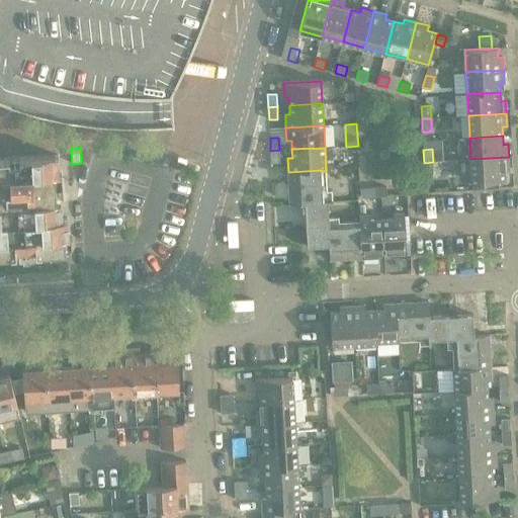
[(279,150),(270,151),(271,164),(280,163),(279,150)]
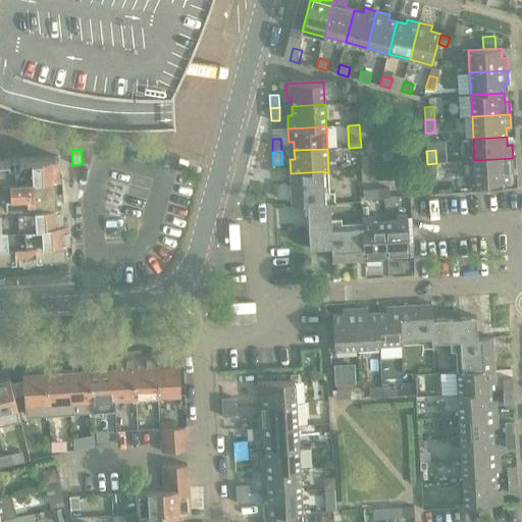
[(0,258),(16,257),(16,253),(18,253),(19,263),(34,262),(34,252),(36,252),(37,256),(65,254),(64,240),(69,240),(68,220),(62,220),(61,203),(57,204),(55,176),(59,176),(58,157),(0,160),(0,258)]
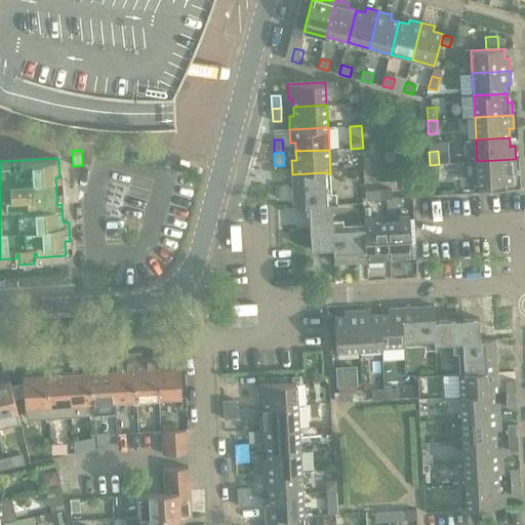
[(516,159),(477,161),(479,193),(506,191),(506,183),(512,183),(511,172),(516,172),(516,159)]
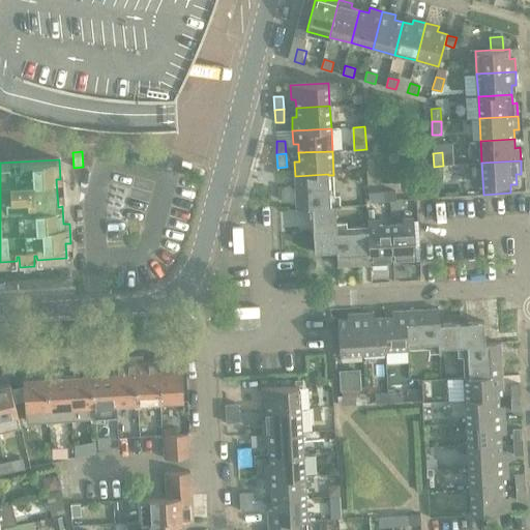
[(443,166),(434,167),(435,179),(443,179),(443,166)]
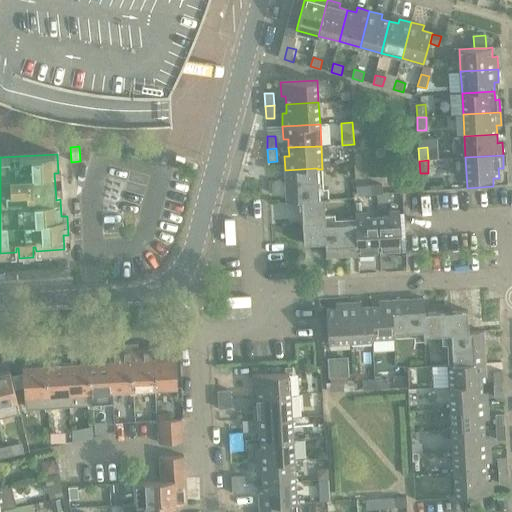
[(317,168),(285,170),(287,202),(301,201),(304,244),(325,243),(326,257),(358,255),(356,223),(355,223),(325,224),(324,200),(329,200),(329,197),(319,198),(317,169),(317,168)]
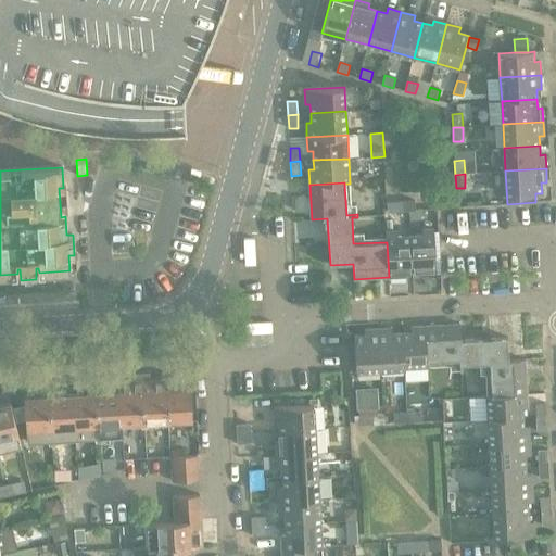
[(415,201),(401,202),(402,212),(415,211),(415,201)]
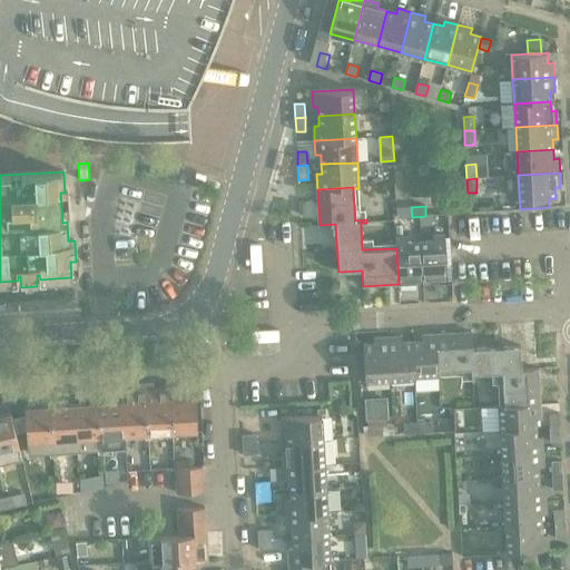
[(412,217),(411,207),(397,208),(397,217),(412,217)]
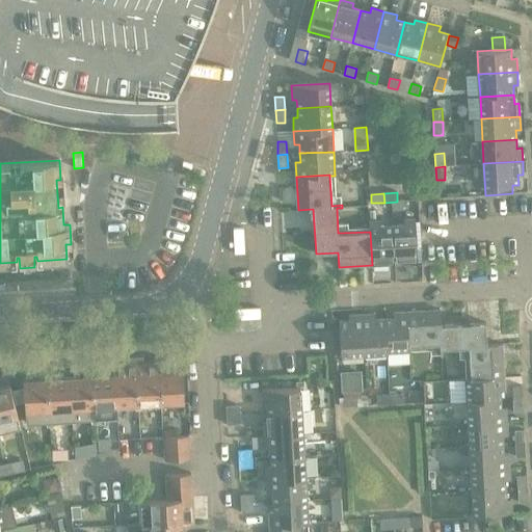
[(404,224),(393,225),(395,259),(400,259),(400,264),(418,263),(416,219),(404,219),(404,224)]
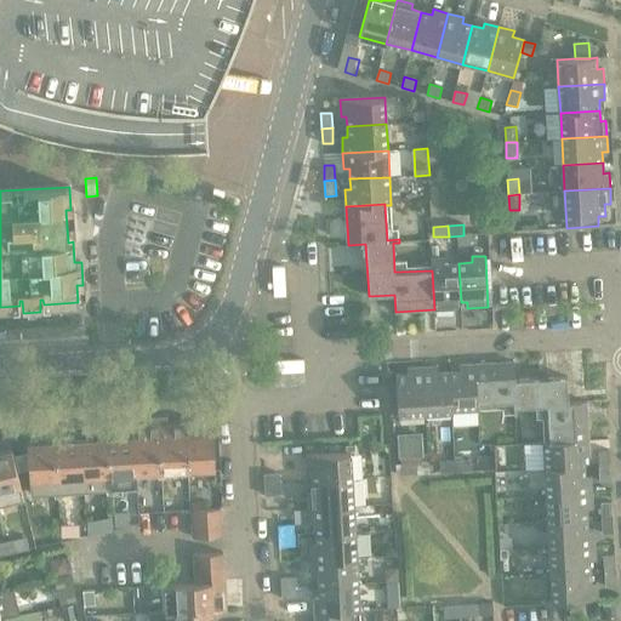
[(431,265),(431,271),(432,271),(434,309),(454,308),(454,303),(461,302),(459,263),(444,265),(444,258),(431,258),(431,265)]
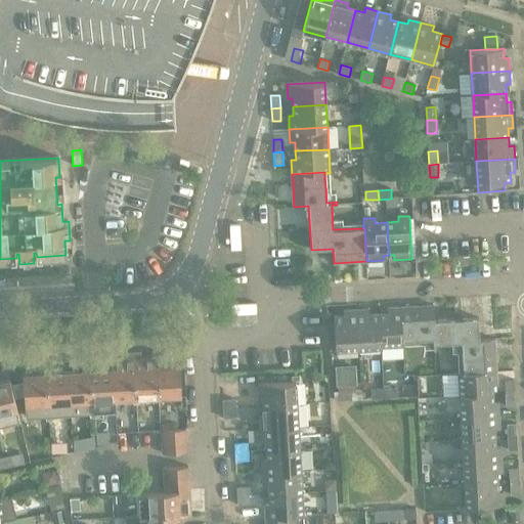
[(434,305),(401,307),(403,341),(404,341),(433,339),(434,349),(436,348),(436,344),(462,342),(464,373),(464,374),(496,372),(494,339),(480,340),(478,318),(435,320),(434,305)]
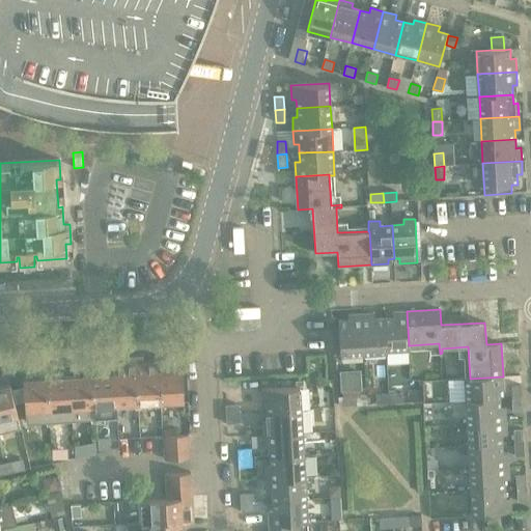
[(393,317),(384,317),(386,352),(410,351),(410,345),(409,345),(407,311),(393,312),(393,317)]
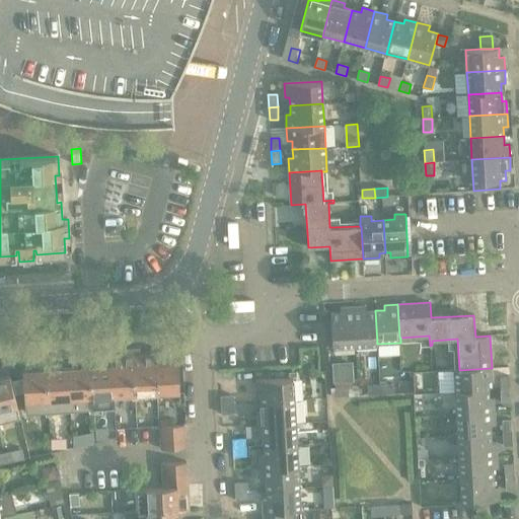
[(366,306),(353,307),(356,345),(377,344),(375,310),(366,311),(366,306)]
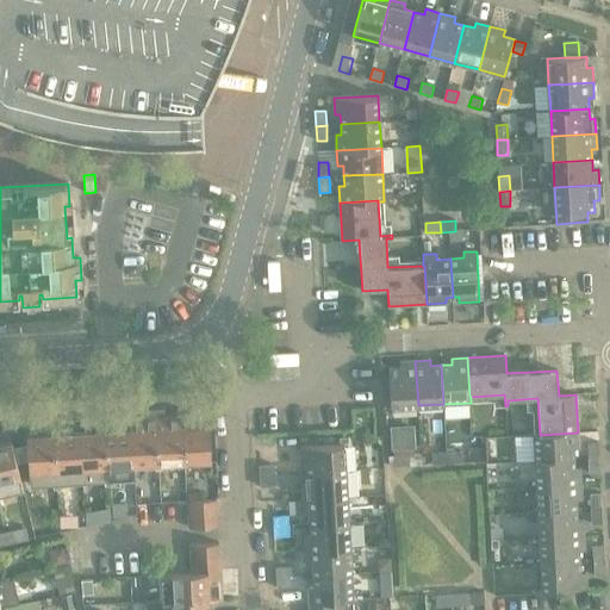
[(418,405),(415,361),(399,361),(400,367),(388,368),(391,406),(418,405)]
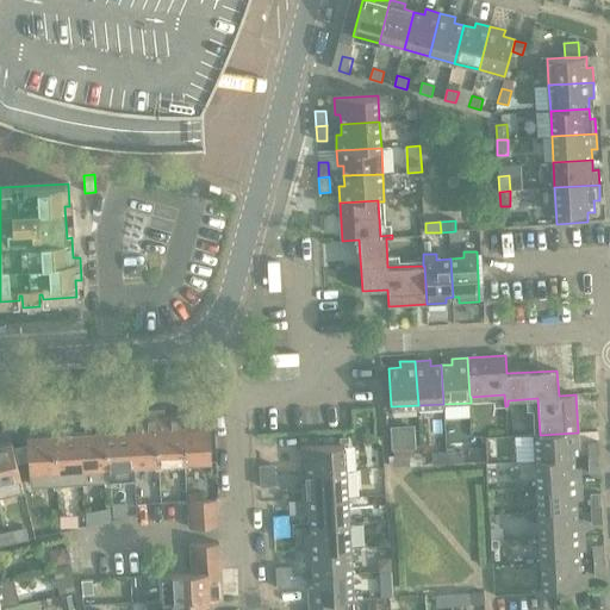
[(129,417),(130,430),(131,430),(134,466),(135,466),(155,465),(156,471),(160,471),(156,409),(148,410),(148,417),(129,417)]
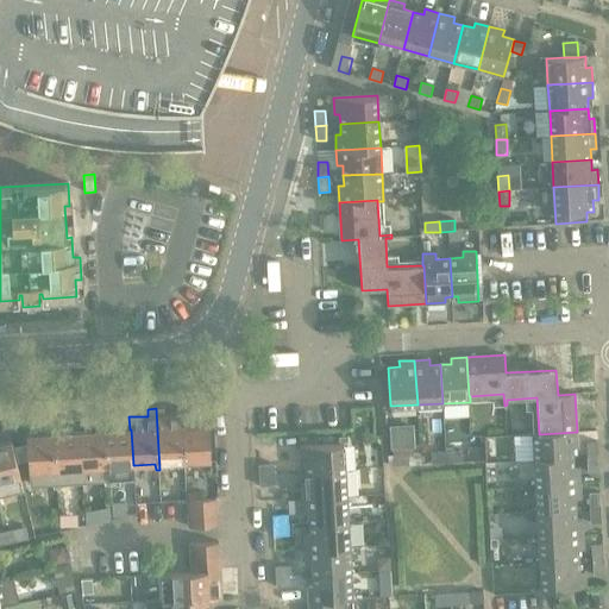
[(164,408),(156,408),(159,470),(163,470),(162,464),(184,463),(182,414),(164,415),(164,408)]
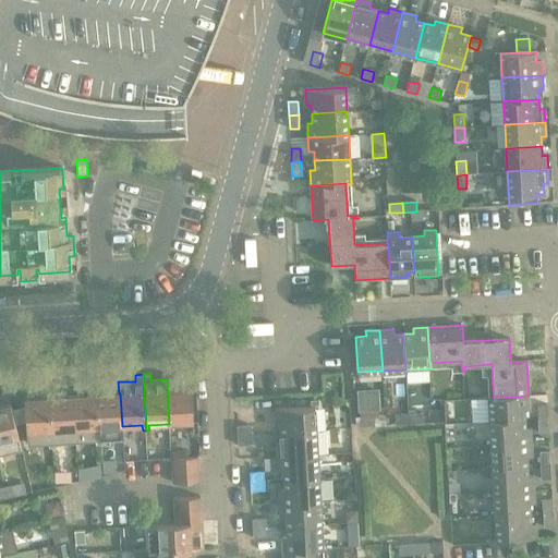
[(191,378),(167,379),(169,424),(193,423),(191,378)]
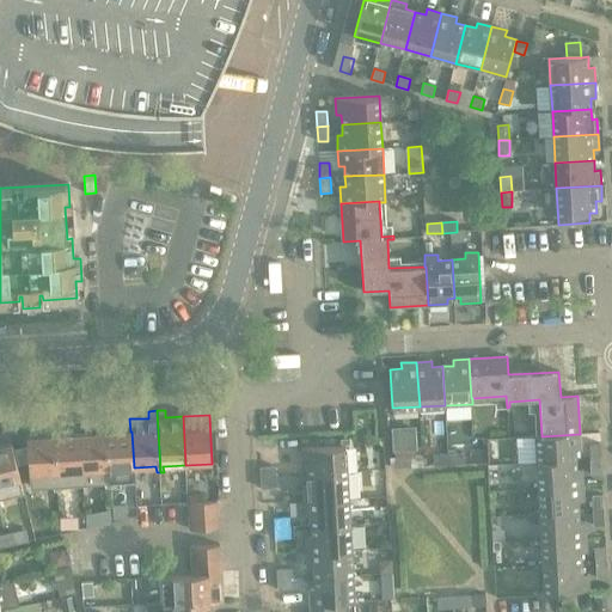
[(114,426),(105,427),(109,488),(112,488),(112,482),(135,481),(135,467),(134,467),(132,432),(130,432),(115,433),(114,426)]
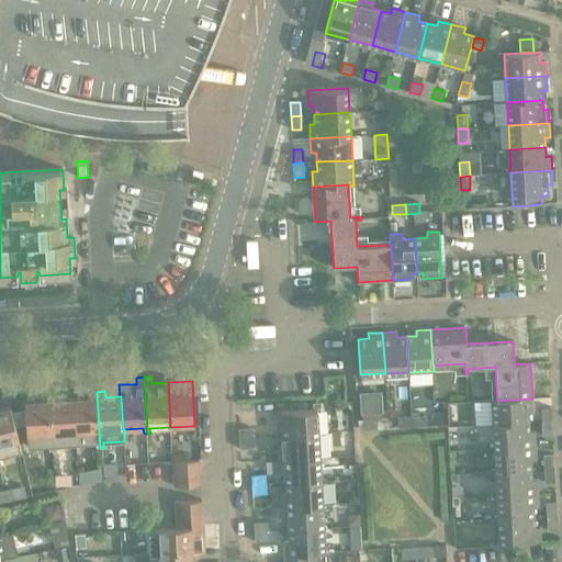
[(89,398),(74,400),(77,445),(97,442),(97,448),(100,448),(97,392),(89,392),(89,398)]
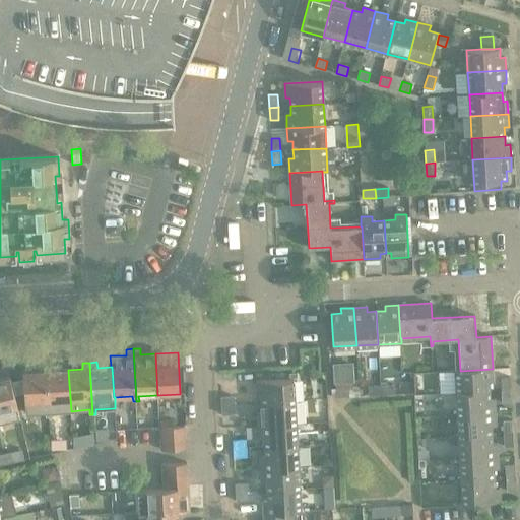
[(49,417),(46,365),(39,366),(39,371),(23,372),(25,413),(46,412),(46,417),(49,417)]
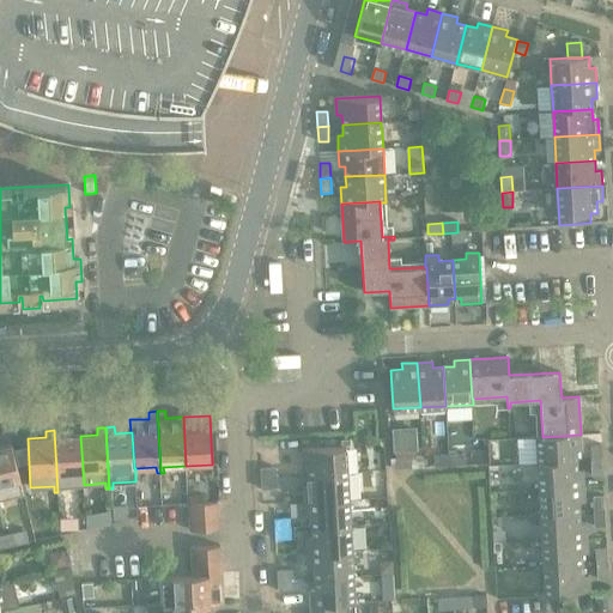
[(62,430),(54,430),(58,492),(61,492),(61,486),(84,485),(80,436),(64,437),(62,430)]
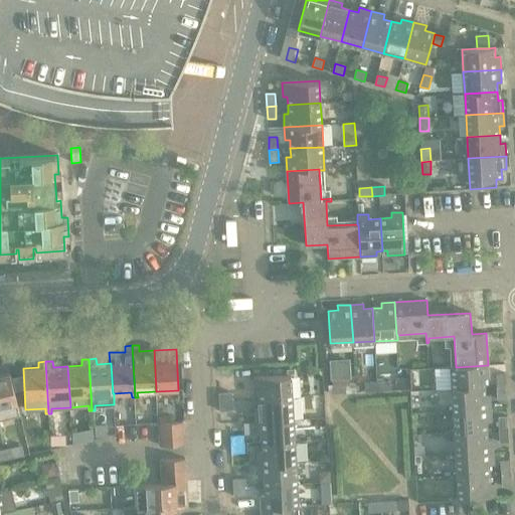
[(451,366),(452,389),(485,387),(484,378),(489,378),(488,365),(456,367),(456,366),(451,366)]
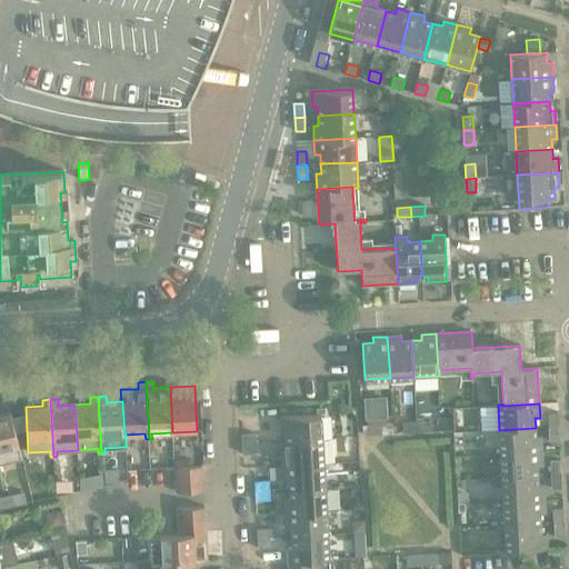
[(11,410),(0,412),(0,459),(21,455),(11,410)]
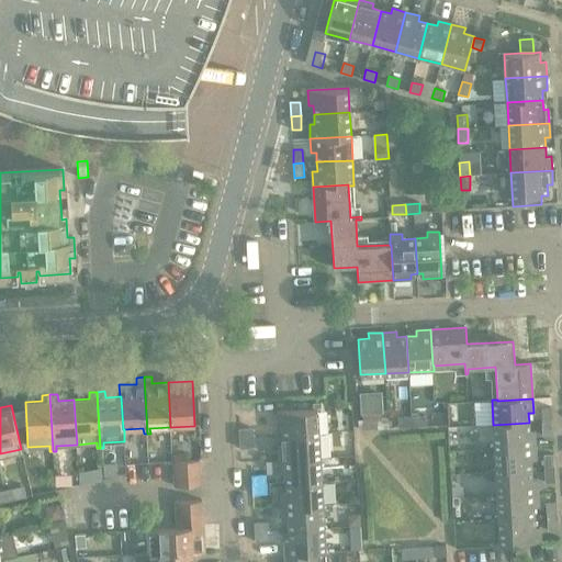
[(541,407),(541,422),(551,422),(551,407),(541,407)]
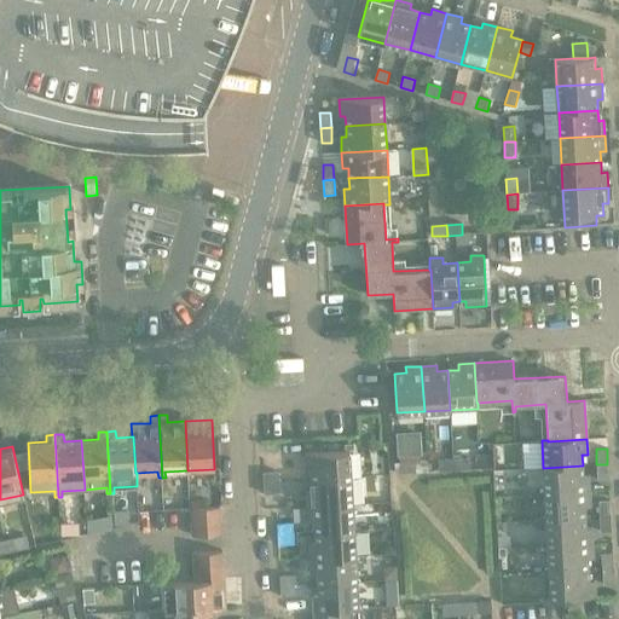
[(311,470),(312,481),(351,479),(350,451),(305,453),(306,470),(311,470)]
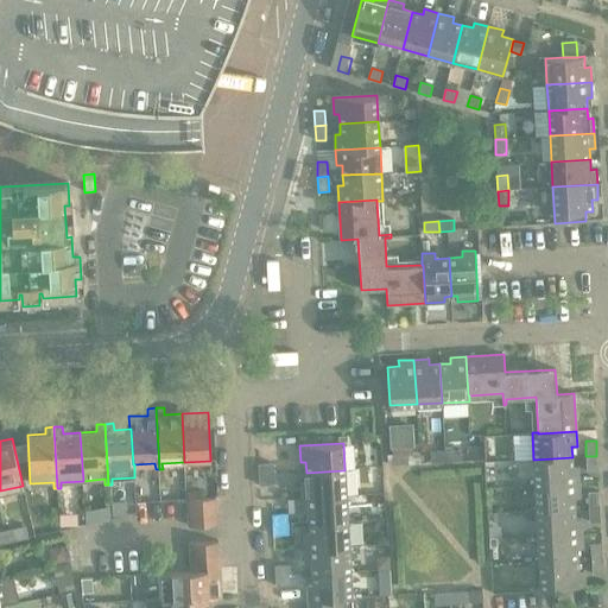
[(461,450),(445,451),(447,462),(461,461),(461,450)]
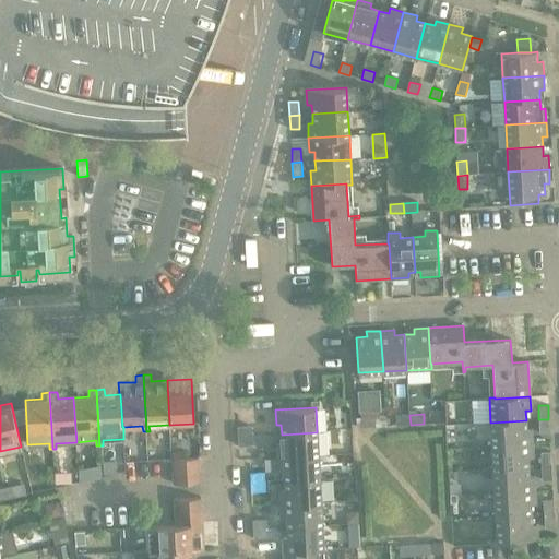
[(411,425),(409,415),(396,416),(396,425),(411,425)]
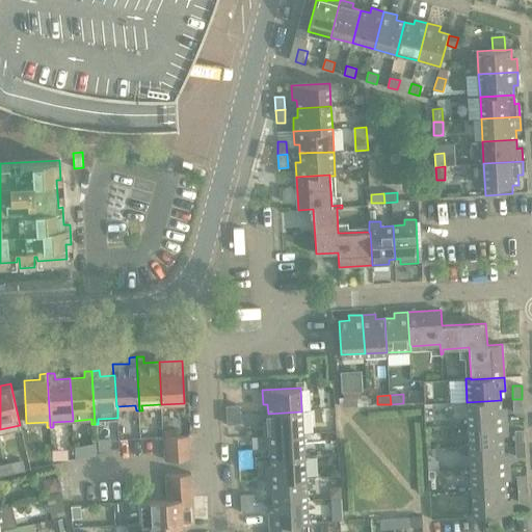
[(344,406),(357,406),(356,397),(343,397),(344,406)]
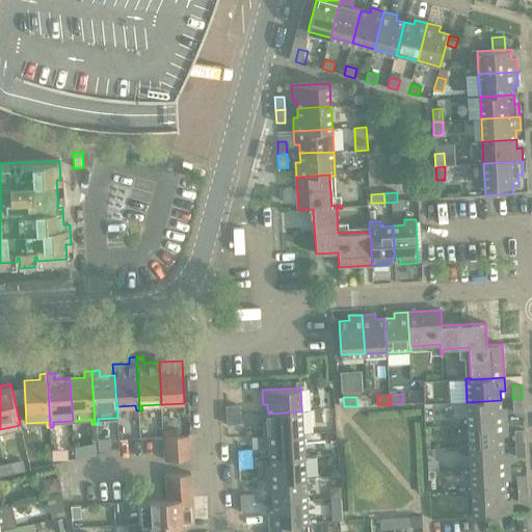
[(522,399),(512,399),(513,413),(523,411),(522,399)]
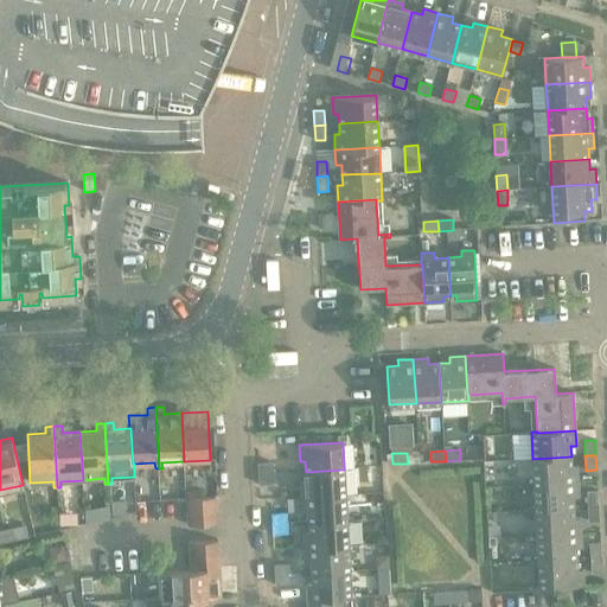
[(572,457),(532,459),(534,484),(579,481),(577,467),(572,467),(572,457)]
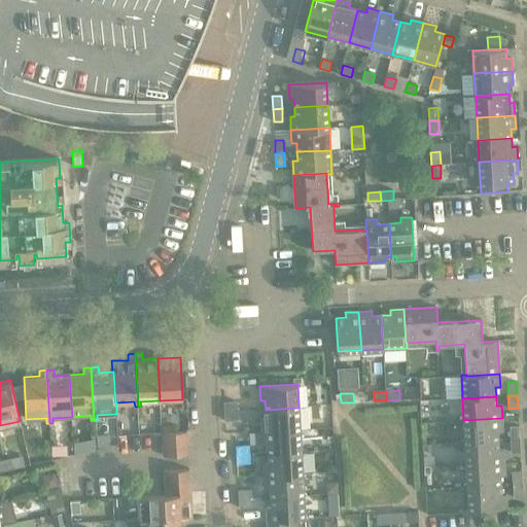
[(223,402),(224,412),(238,411),(237,402),(223,402)]
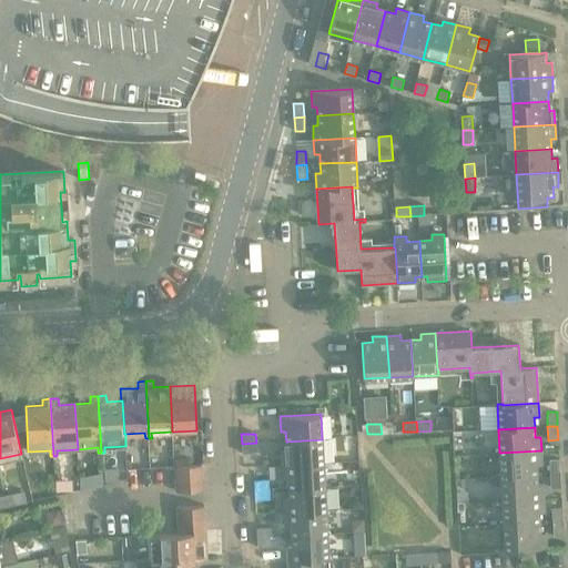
[(282,452),(282,465),(324,463),(322,439),(286,442),(286,450),(282,452)]
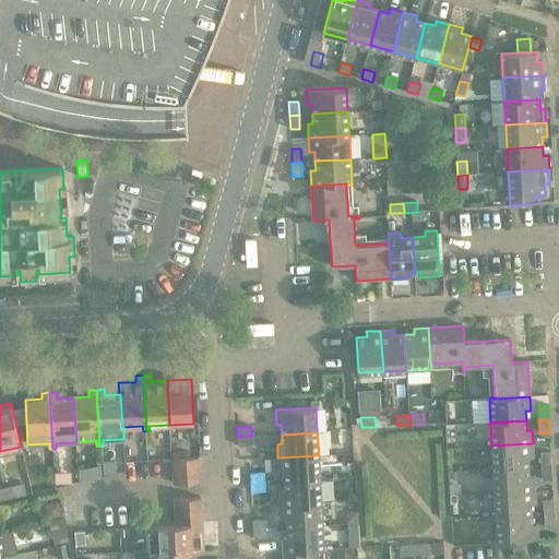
[(252,436),(238,437),(238,447),(252,445),(252,436)]
